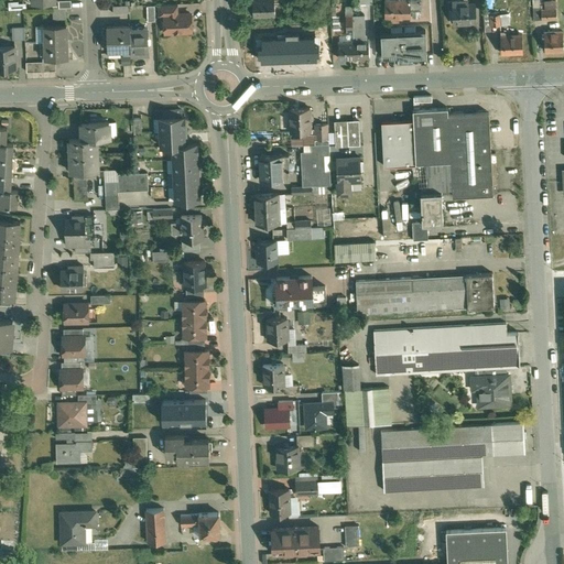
[(274,0),(253,0),(255,17),(274,15),(274,0)]
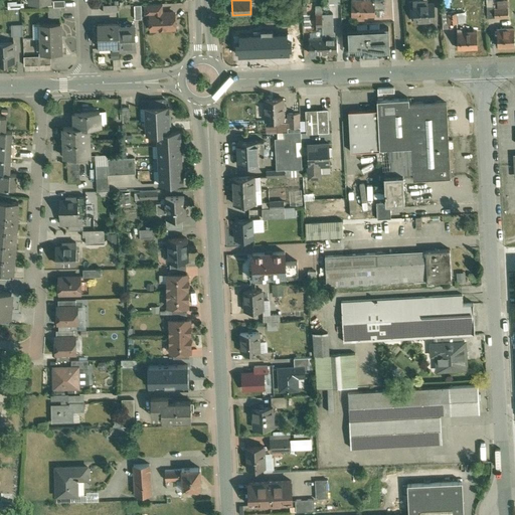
[(384,0),(376,0),(352,0),(352,17),(358,16),(358,22),(364,22),(364,17),(375,16),(375,8),(385,8),(384,0)]
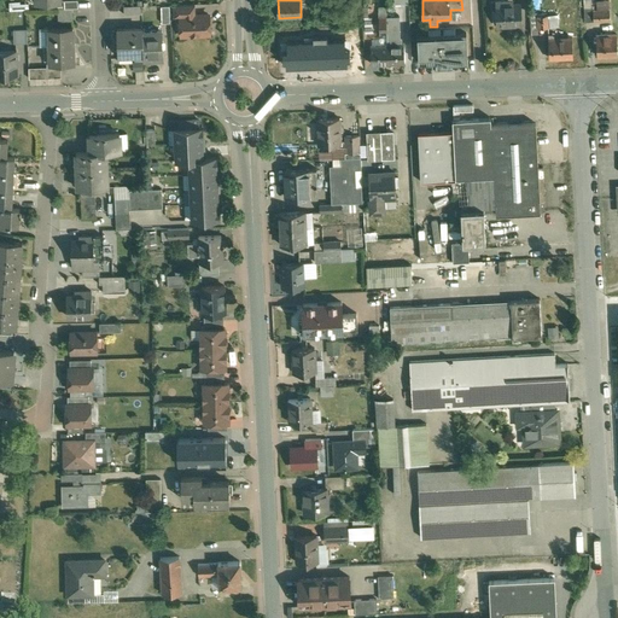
[(508,0),(509,0),(497,0),(497,25),(499,25),(499,24),(506,24),(506,25),(522,24),(522,25),(523,25),(522,5),(514,5),(513,0),(508,0)]
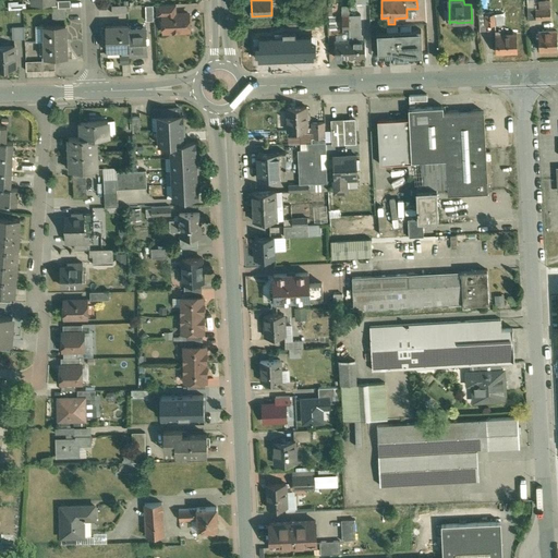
[(177,3),(157,4),(157,14),(164,14),(177,14),(177,3)]
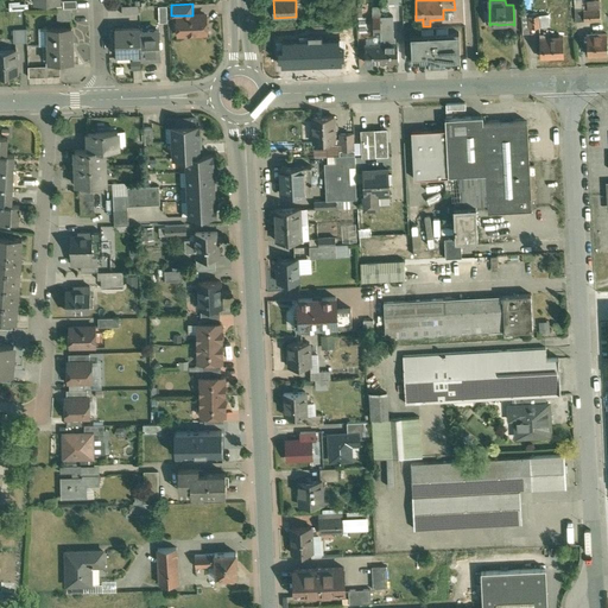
[(64,8),(57,8),(58,20),(73,20),(71,7),(68,8),(64,8)]
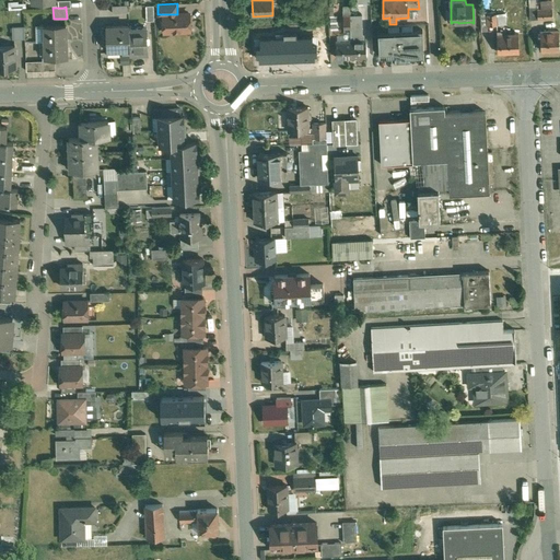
[(552,19),(552,9),(538,9),(537,10),(537,19),(552,19)]
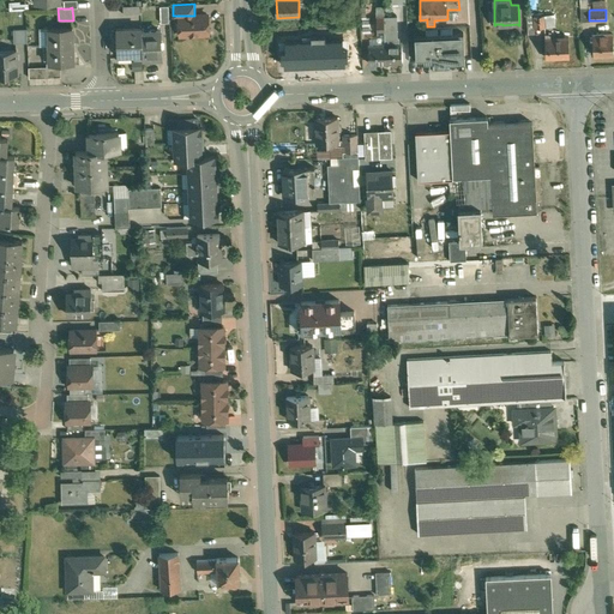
[(194,16),(180,16),(180,31),(190,30),(190,34),(191,36),(199,36),(200,34),(209,32),(209,14),(194,16)]
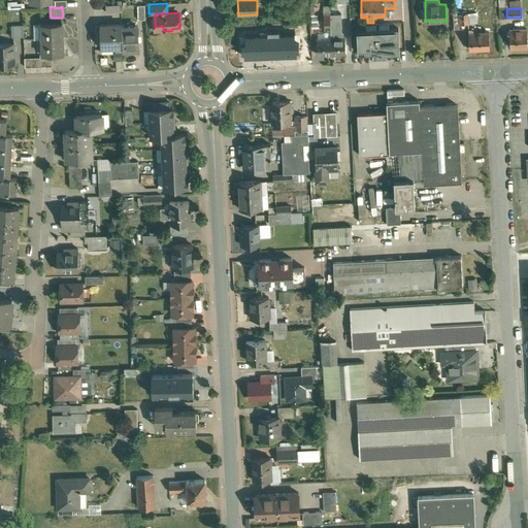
[(468,13),(460,13),(461,24),(468,24),(468,13)]
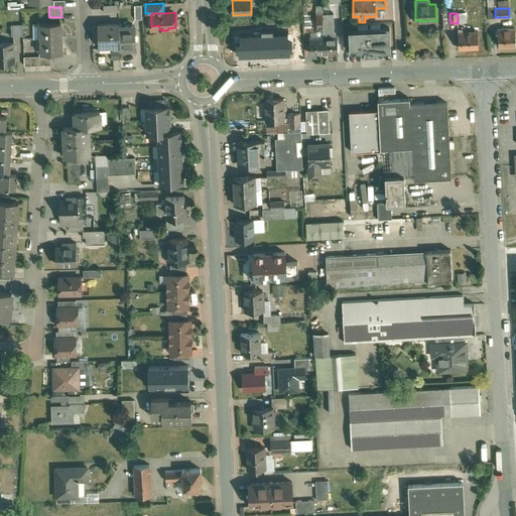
[(334,14),(323,14),(324,28),(324,38),(335,38),(335,31),(333,31),(333,21),(335,21),(334,14)]
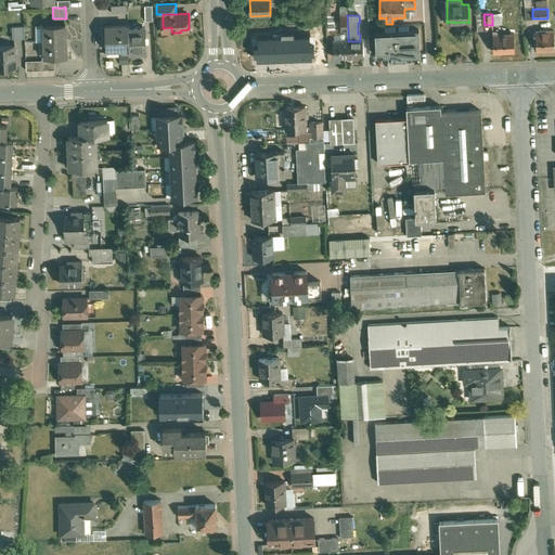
[(66,25),(44,26),(46,41),(66,40),(66,25)]
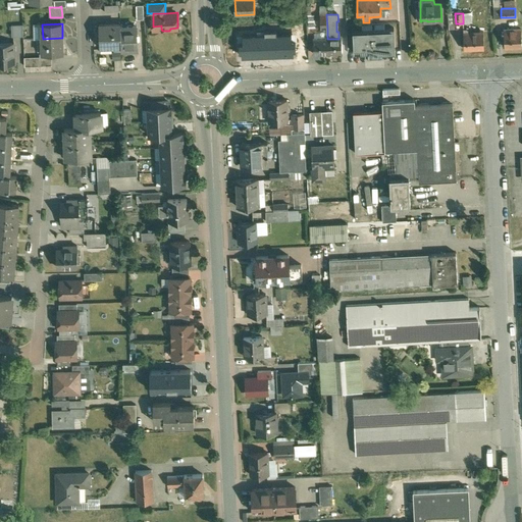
[(120,24),(99,24),(100,47),(101,47),(101,46),(112,46),(121,46),(121,27),(120,24)]
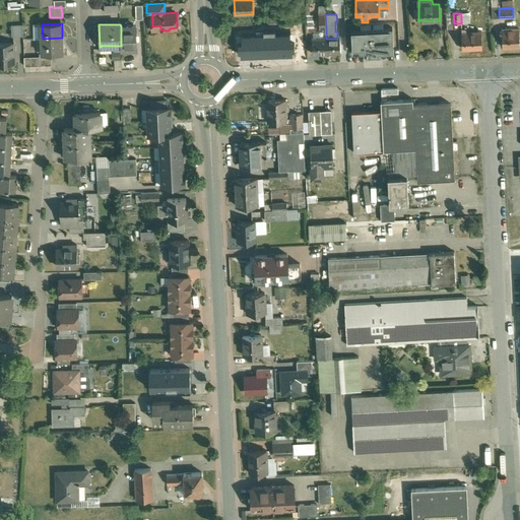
[(23,25),(12,26),(12,38),(23,37),(23,25)]
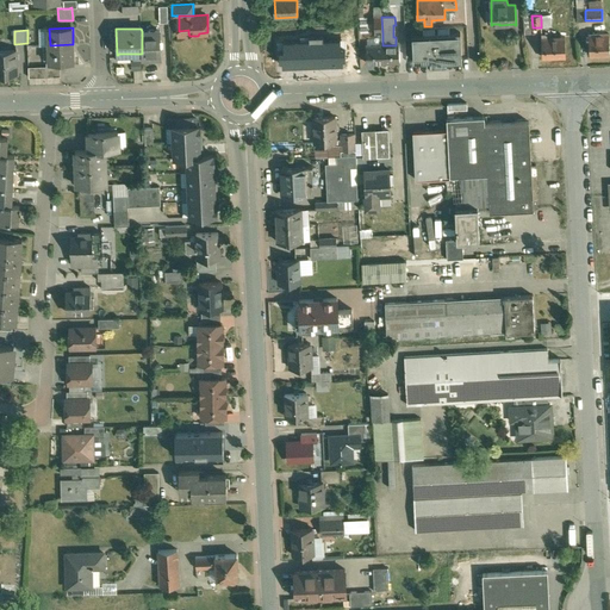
[(161,30),(142,31),(142,54),(142,57),(153,57),(153,60),(155,61),(157,62),(160,61),(161,58),(161,56),(161,30)]
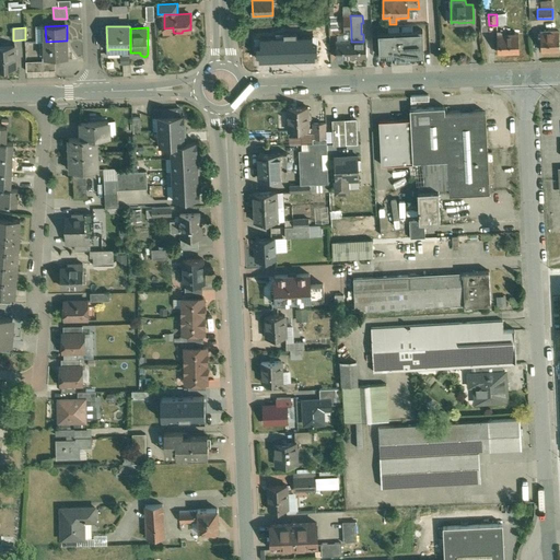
[(422,30),(378,32),(380,57),(396,56),(396,58),(407,57),(407,55),(423,54),(422,30)]
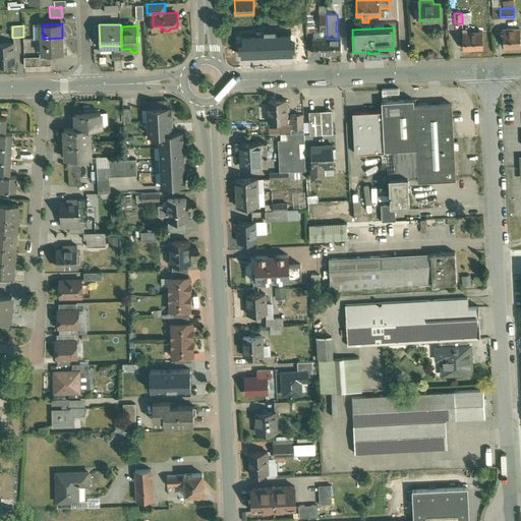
[(276,34),(276,30),(265,31),(265,34),(242,35),(242,43),(238,43),(238,52),(241,52),(241,56),(259,56),(259,54),(274,53),(275,55),(293,54),(292,50),(295,50),(295,41),(291,41),(291,33),(276,34)]
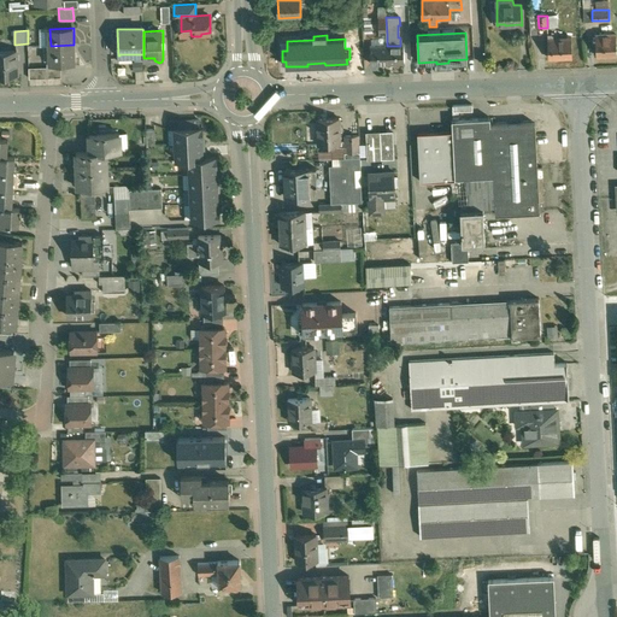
[(571,39),(553,39),(553,35),(552,35),(547,35),(547,40),(548,58),(571,57),(571,39)]
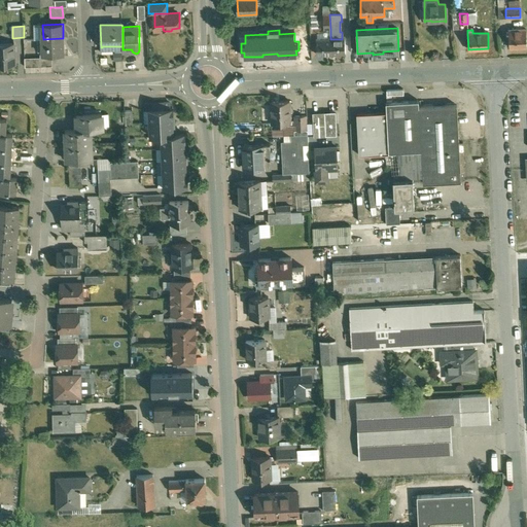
[(526,46),(526,31),(508,31),(508,47),(526,46)]
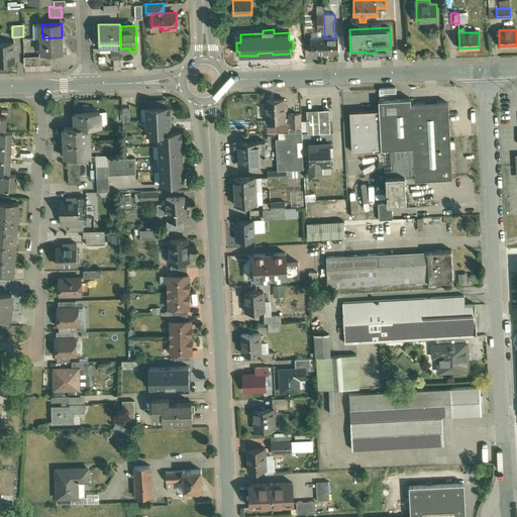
[(62,37),(42,38),(42,54),(63,53),(62,37)]
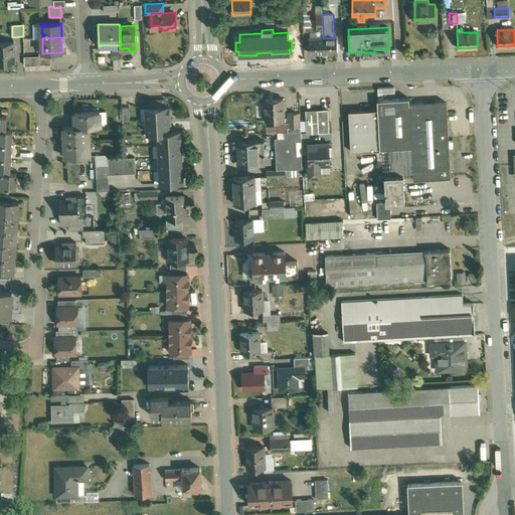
[(323,38),(309,39),(310,53),(324,53),(323,38)]
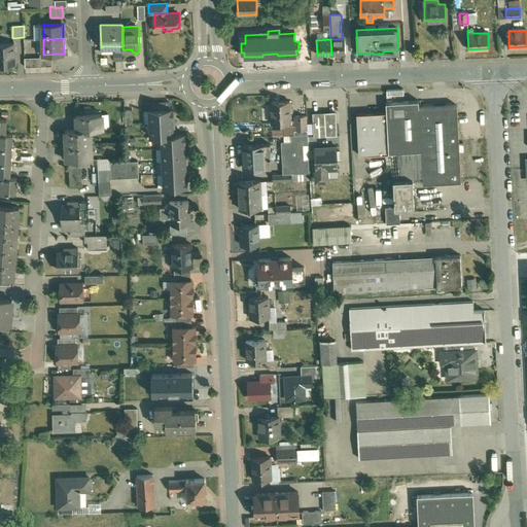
[(342,39),(330,39),(331,55),(346,54),(345,39),(342,39)]
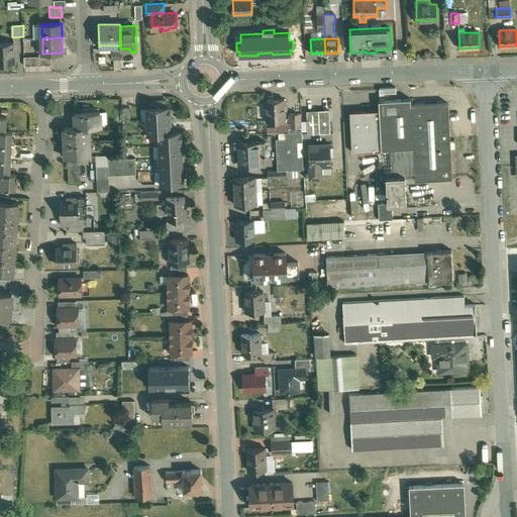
[(15,42),(0,42),(0,64),(16,64),(15,42)]
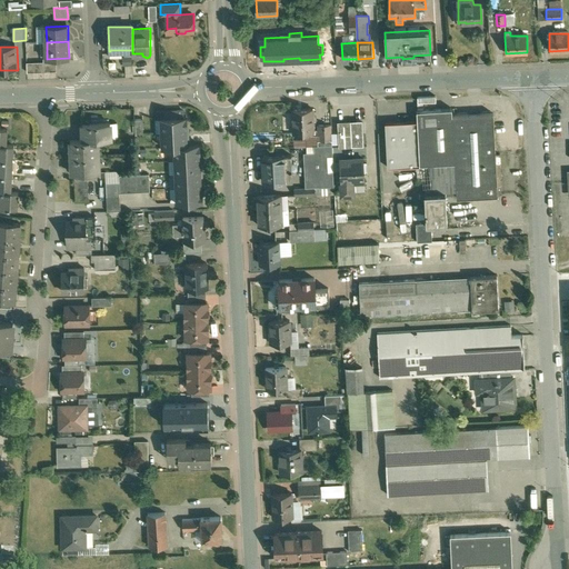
[(452,107),(417,109),(418,120),(420,163),(456,162),(452,116),(452,107)]
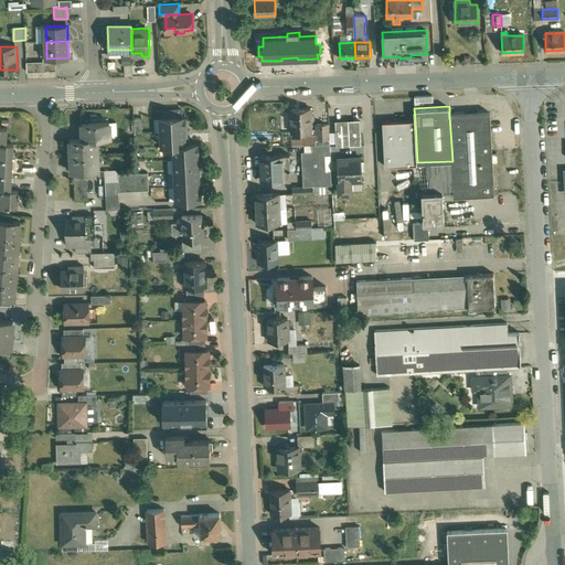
[(311,132),(311,108),(291,108),(291,132),(311,132)]
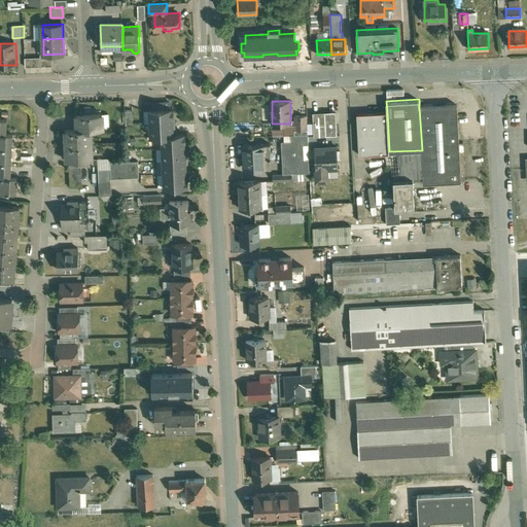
[(457,105),(419,107),(422,150),(423,182),(461,180),(461,179),(465,178),(463,142),(459,142),(457,105)]
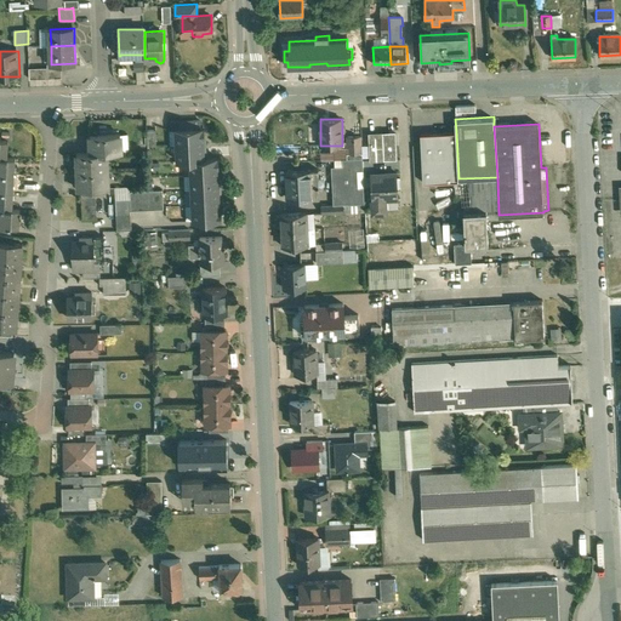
[(180,129),(176,129),(177,144),(204,143),(203,137),(205,137),(204,127),(200,127),(180,129)]
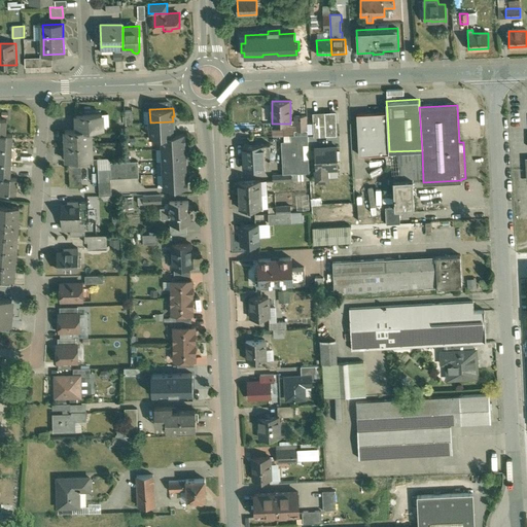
[(389,151),(387,111),(357,113),(359,154),(389,153),(389,151)]
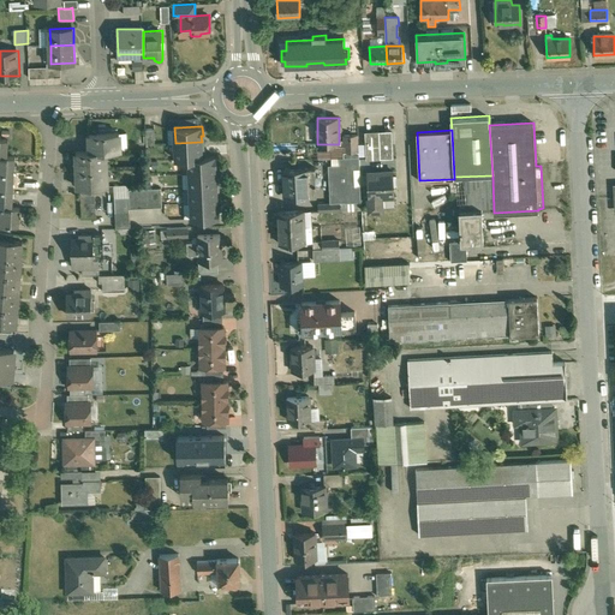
[(119,132),(90,135),(91,151),(106,151),(120,150),(119,132)]
